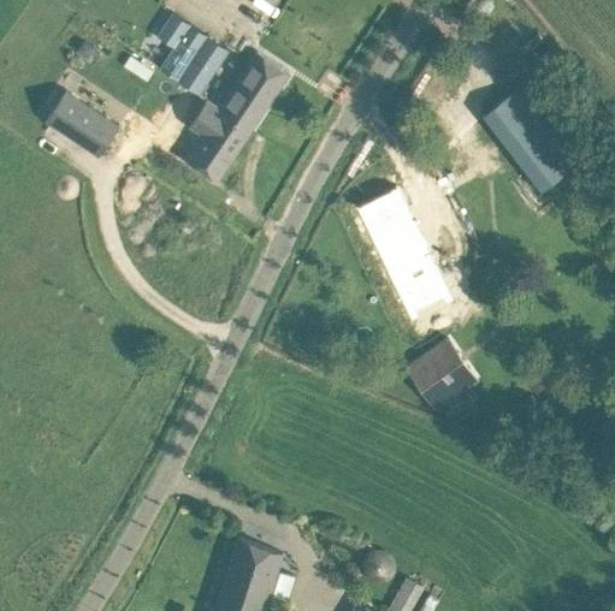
[(125,0),(122,6),(137,17),(148,0),(125,0)]
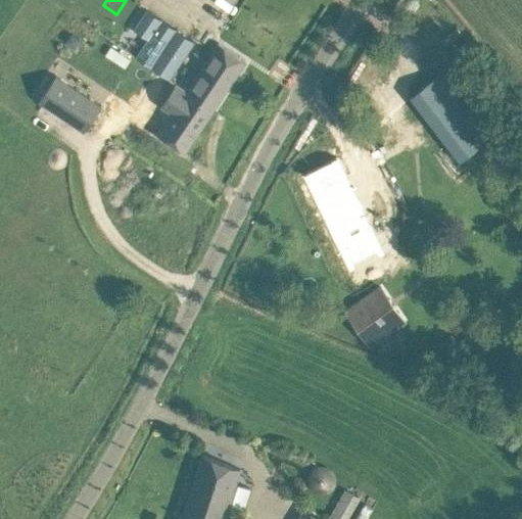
[(146,13),(134,33),(148,42),(142,50),(136,60),(169,82),(193,45),(146,13)]
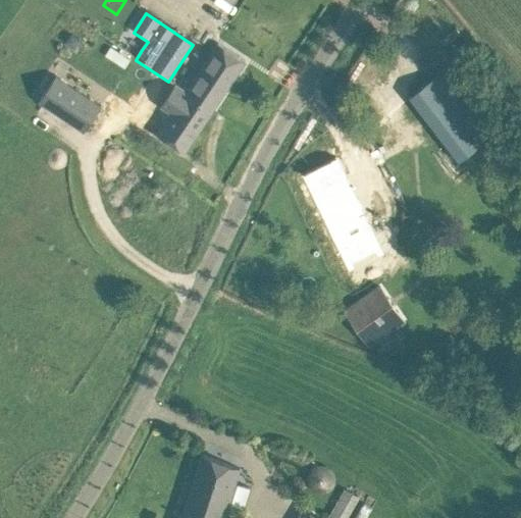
[(247,61),(219,42),(174,110),(164,103),(146,130),(184,155),(247,61)]
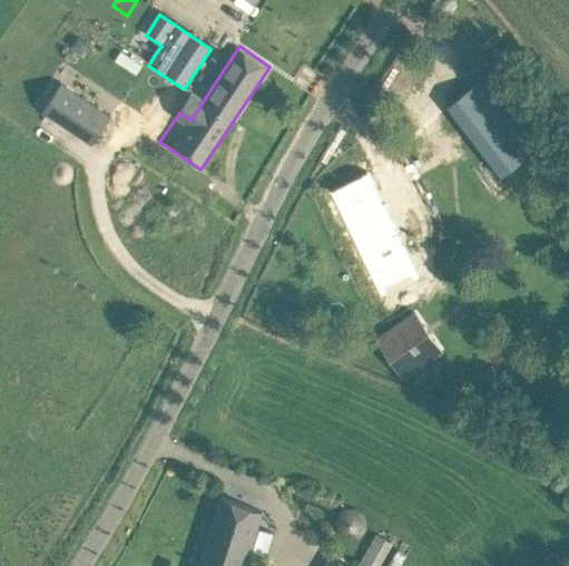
[(486,80),(449,106),(501,179),(538,154),(486,80)]
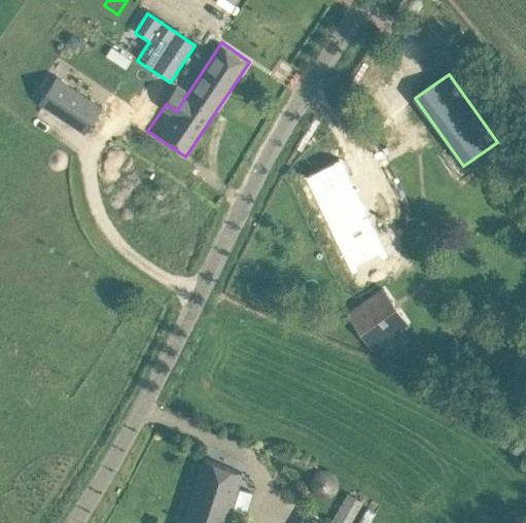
[(56,79),(38,105),(39,106),(39,105),(83,135),(84,136),(90,127),(101,110),(100,109),(62,84),(57,80),(56,79)]
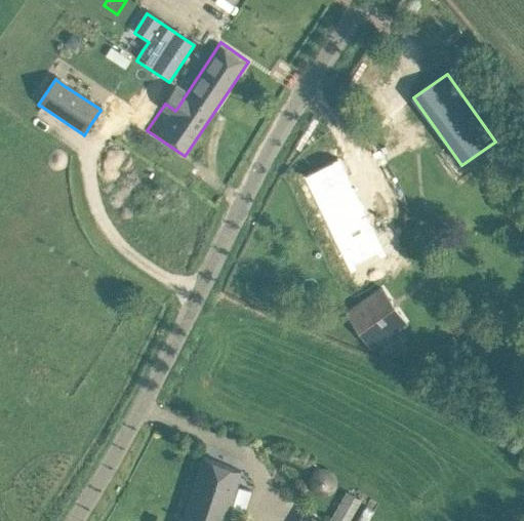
[(350,278),(368,270),(387,261),(356,197),(337,160),(300,178),(350,278)]
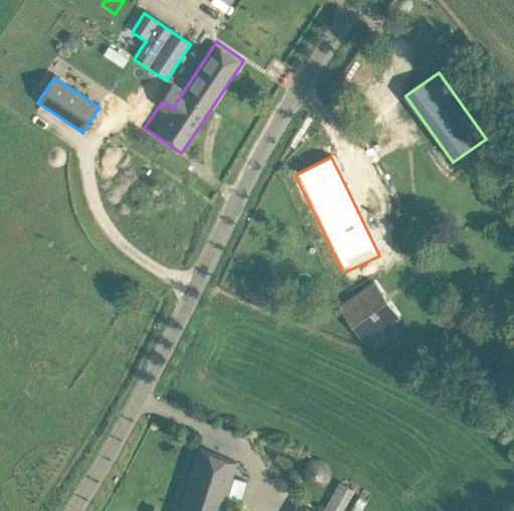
[(374,286),(341,310),(364,342),(373,335),(397,318),(374,286)]
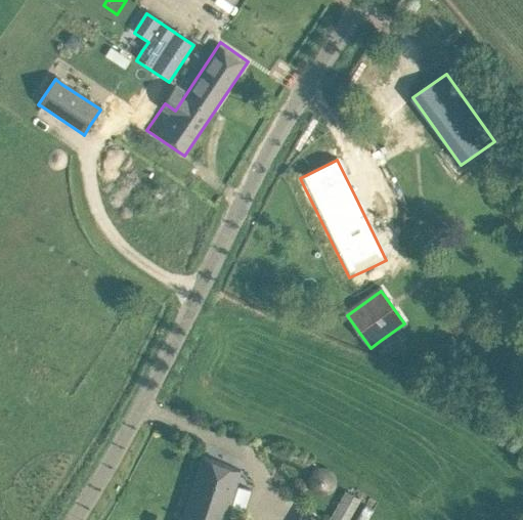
[(224,519),(240,472),(202,460),(181,519),(224,519)]
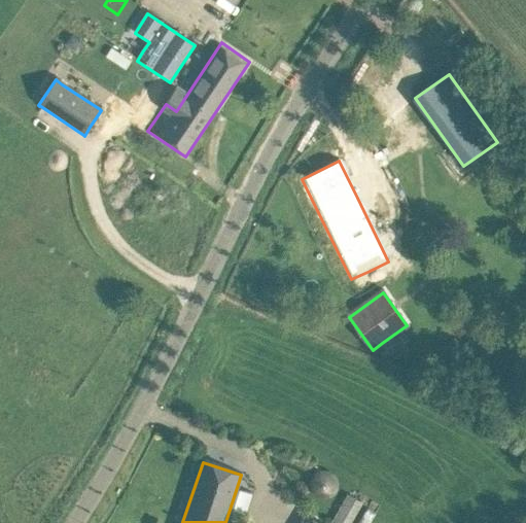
[(353,522),(360,499),(346,495),(338,522),(353,522)]
